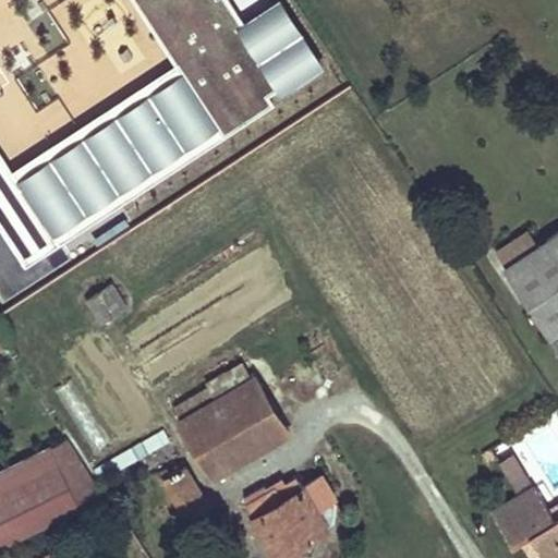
[(0,0),(0,221),(24,259),(334,59),(294,0),(0,0)]
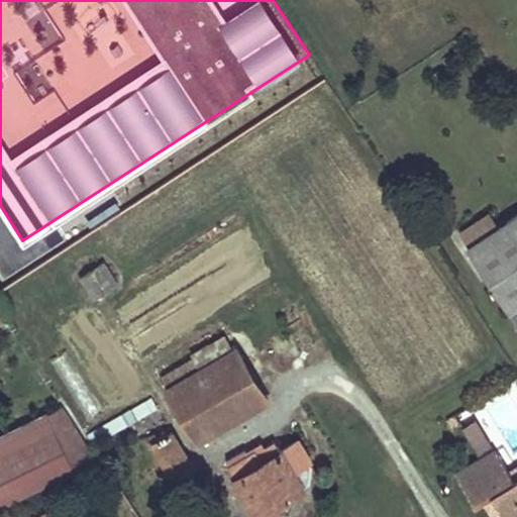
[(516,214),(469,245),(477,257),(489,276),(516,319),(516,214)]
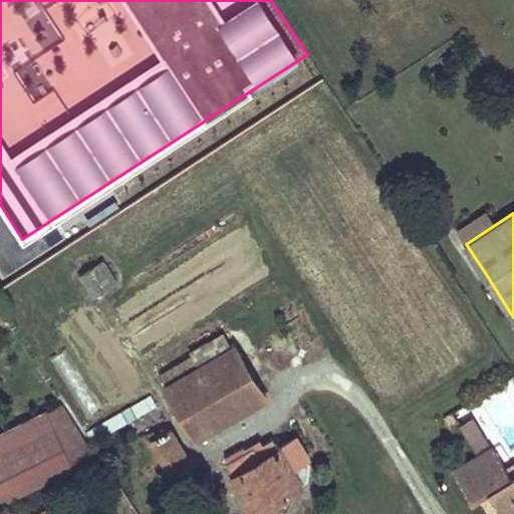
[(474,256),(465,262),(477,279),(486,274),(474,256)]
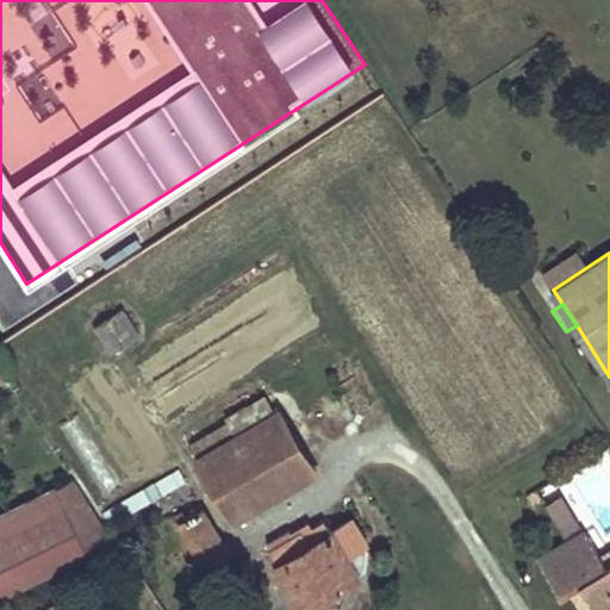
[(120,310),(95,328),(111,353),(139,335),(129,316),(126,318),(120,310)]
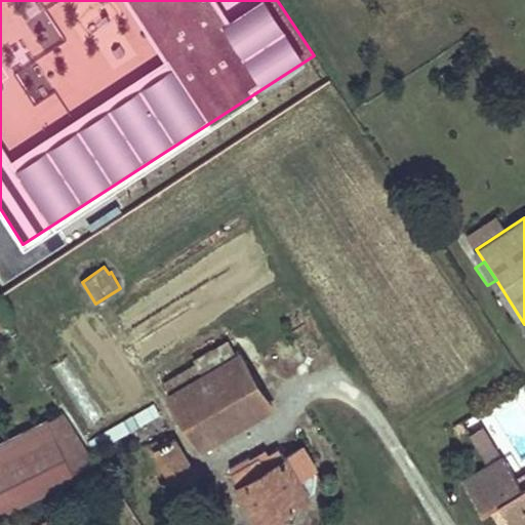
[(0,330),(13,324),(4,310),(0,311),(0,330)]
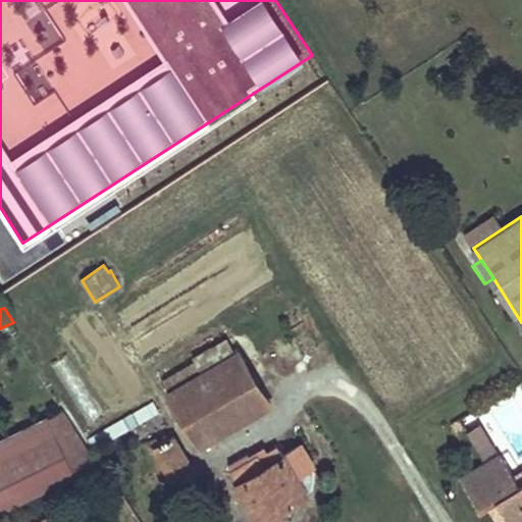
[(197,361),(162,381),(168,393),(206,371),(237,423),(269,404),(241,352),(238,354),(227,337),(193,356),(197,361)]
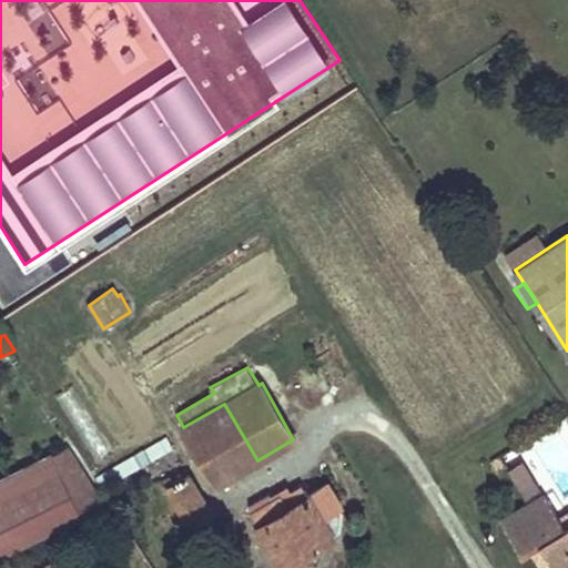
[(224,404),(183,427),(215,484),(257,460),(224,404)]
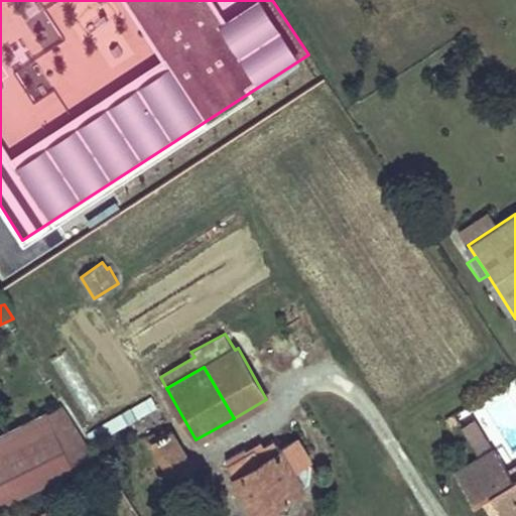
[(150,398),(132,409),(136,417),(155,406),(150,398)]
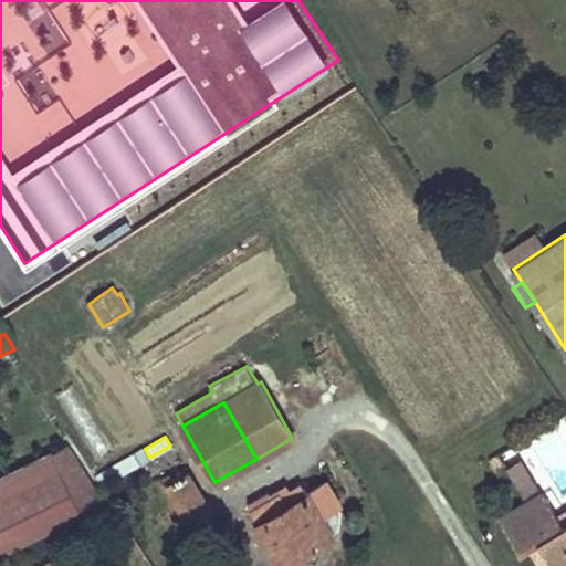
[(67,447),(0,479),(0,552),(103,502),(67,447)]
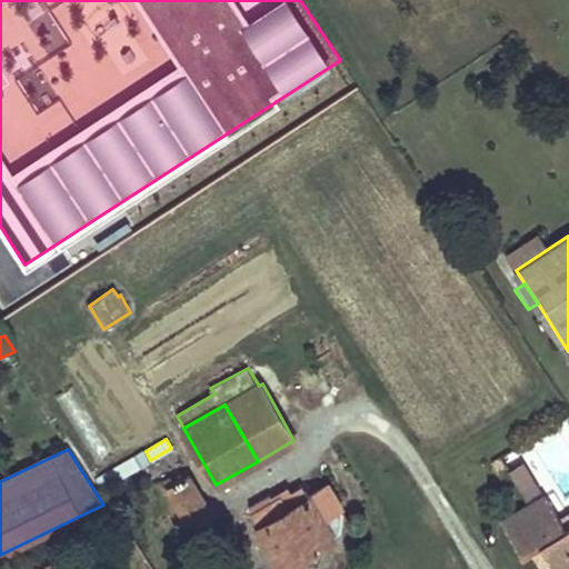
[(146,451),(135,457),(140,466),(150,460),(146,451)]
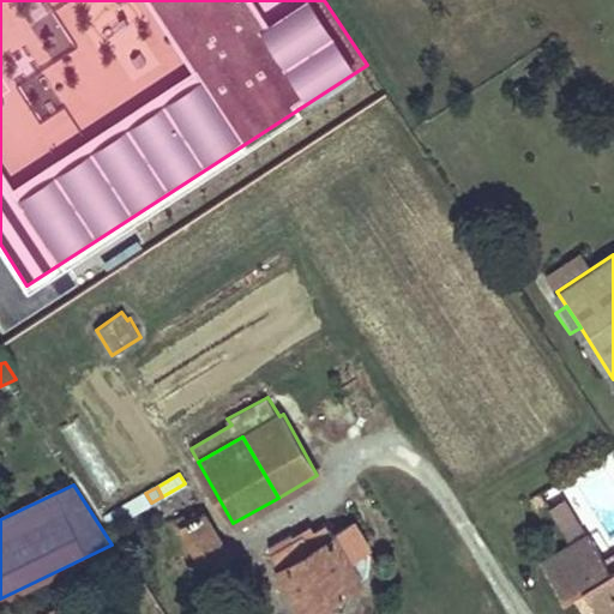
[(145,493),(106,517),(112,527),(151,503),(145,493)]
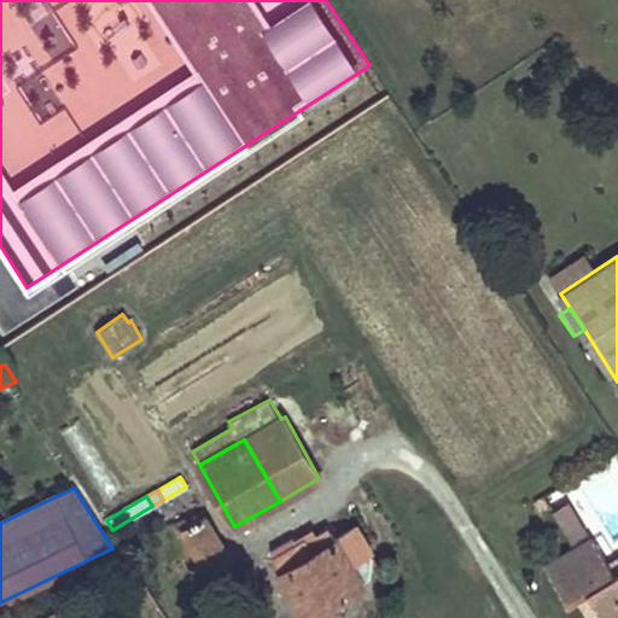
[(575,542),(590,532),(572,501),(557,511),(575,542)]
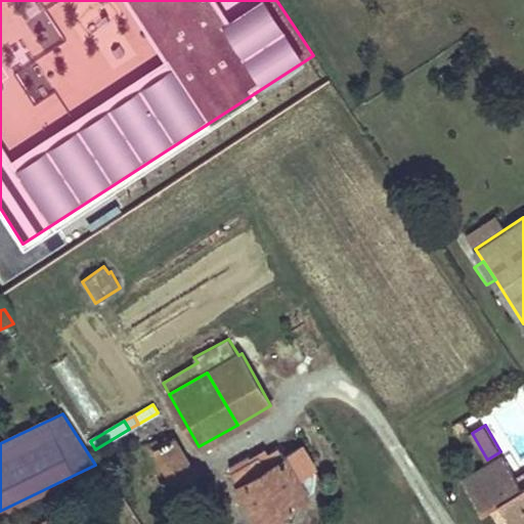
[(157,437),(150,441),(174,481),(193,471),(173,436),(161,443),(157,437)]
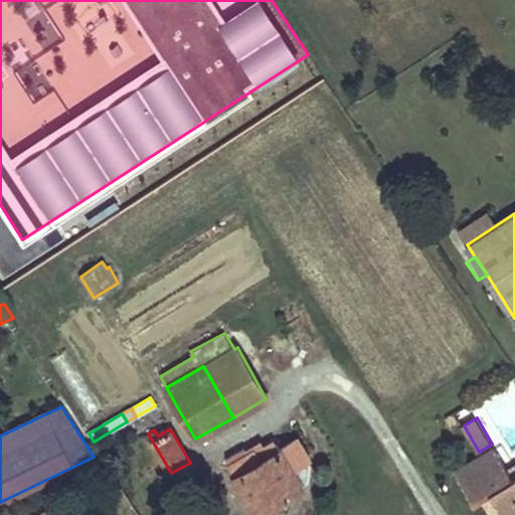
[(281,449),(232,475),(255,514),(304,486),(294,470),(310,460),(298,440),(281,449)]
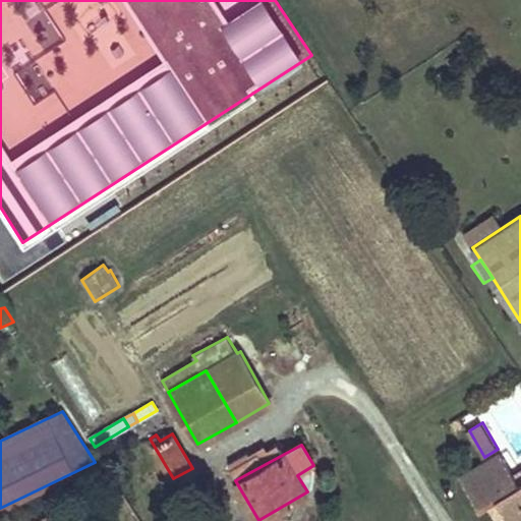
[(259,456),(230,471),(235,480),(284,454),(281,448),(262,459),(259,456)]
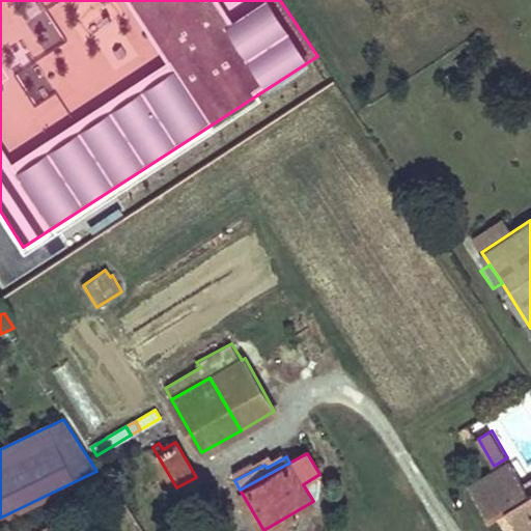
[(511,465),(470,486),(490,520),(497,515),(507,509),(516,526),(519,530),(530,530),(530,495),(530,496),(524,485),(511,465)]
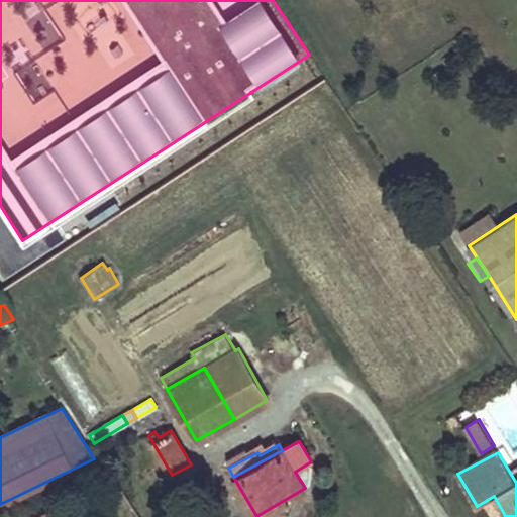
[(494,496),(484,502),(492,516),(493,516),(503,512),(494,496)]
